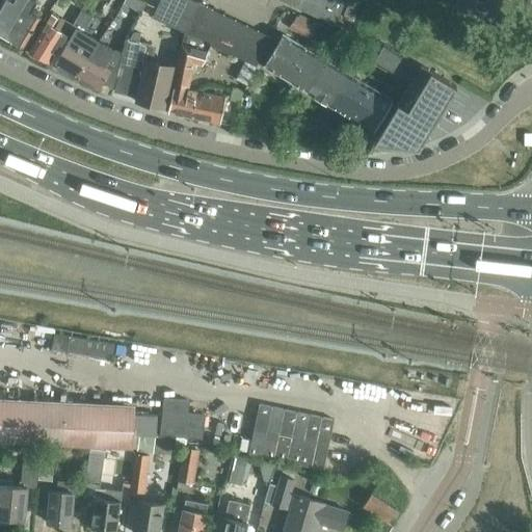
[(0,0),(0,33),(4,36),(25,0),(14,0),(12,2),(8,0),(0,0)]
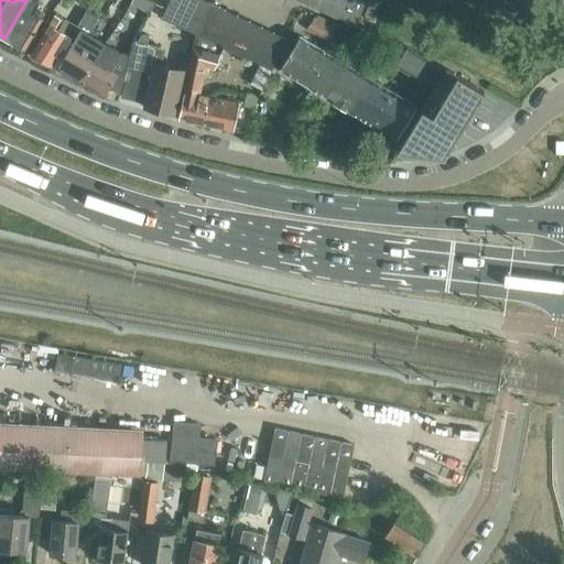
[(26,0),(4,39),(24,50),(43,20),(32,13),(39,0),(26,0)]
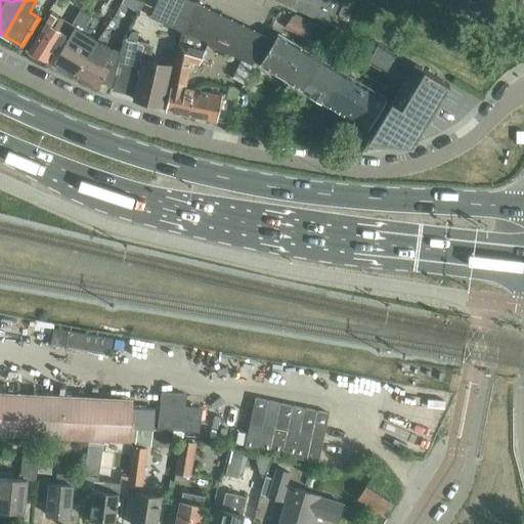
[(157,0),(149,17),(180,32),(181,28),(184,29),(198,4),(188,0),(157,0)]
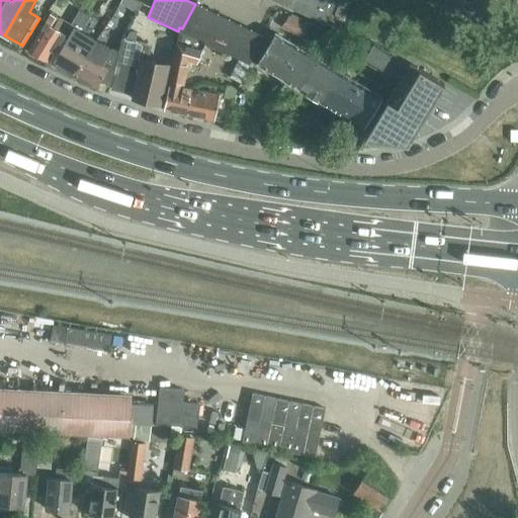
[(329,0),(276,0),(284,4),(284,5),(325,24),(335,2),(329,0)]
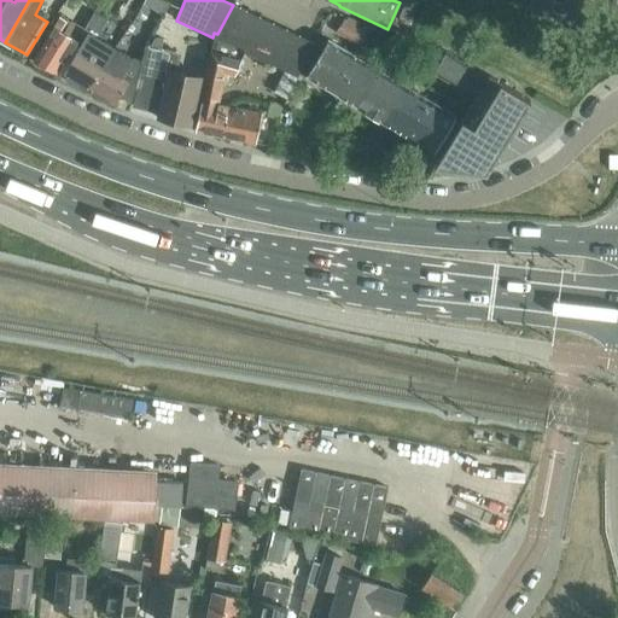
[(406,0),(404,5),(417,11),(420,0),(406,0)]
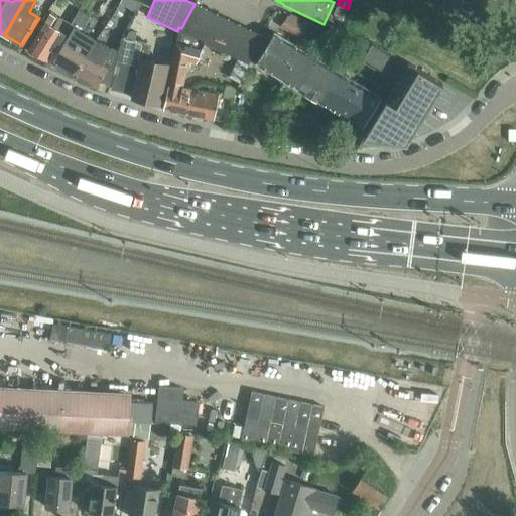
[(443,0),(441,4),(476,21),(485,0),(443,0)]
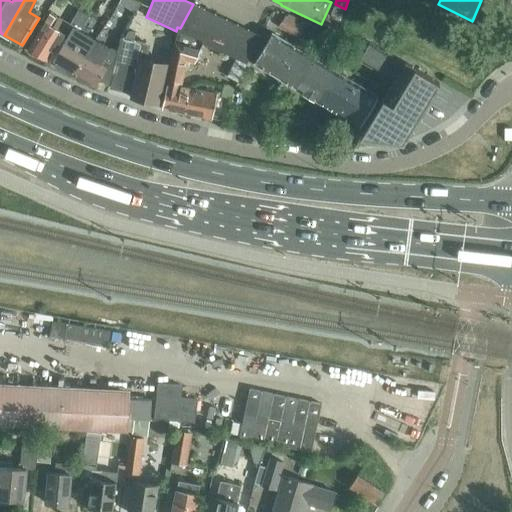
[(161,109),(187,114),(192,89),(179,86),(182,70),(185,70),(186,70),(187,70),(187,69),(189,60),(194,61),(198,41),(235,58),(246,63),(260,35),(193,4),(180,28),(177,27),(176,31),(177,31),(170,64),(166,84),(161,109)]
